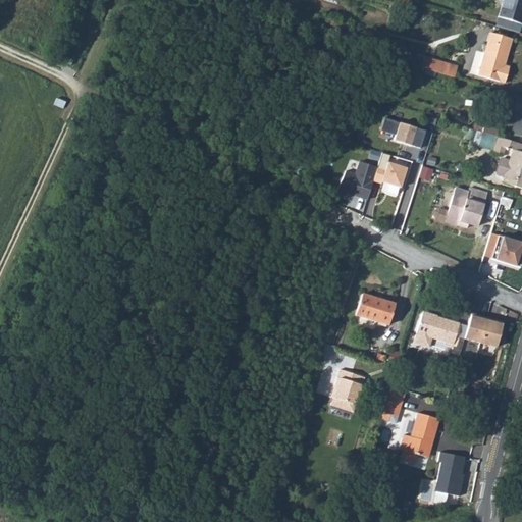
[(521,0),(499,0),(494,16),(518,23),(521,9),(521,0)]
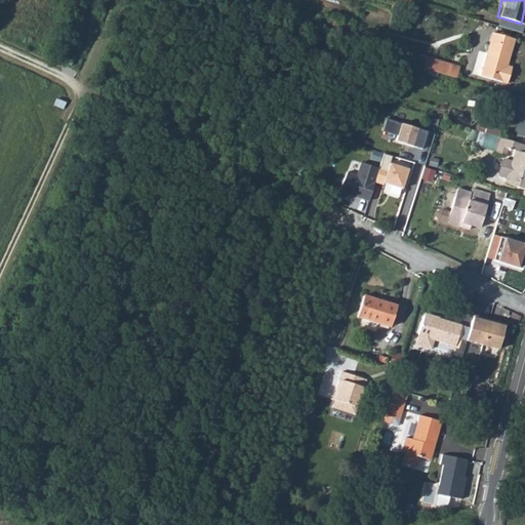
[(497,16),(494,26),(518,33),(521,24),(497,16)]
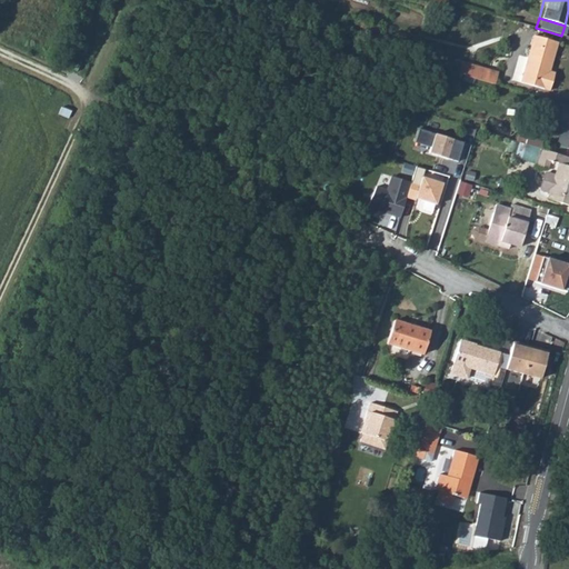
[(553,79),(547,78),(549,73),(557,45),(533,37),(520,82),(550,92),(550,91),(553,79)]
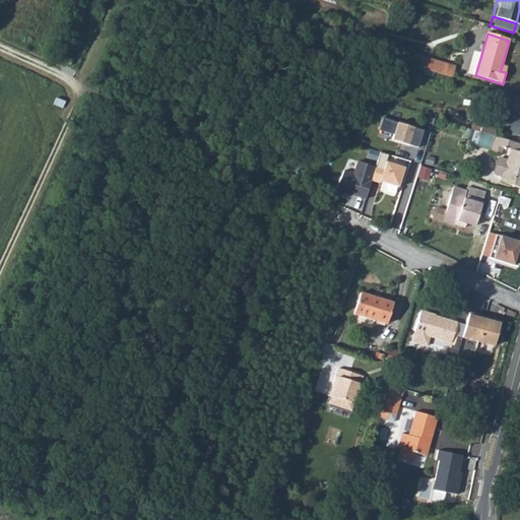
[(424,57),(420,67),(445,74),(448,64),(424,57)]
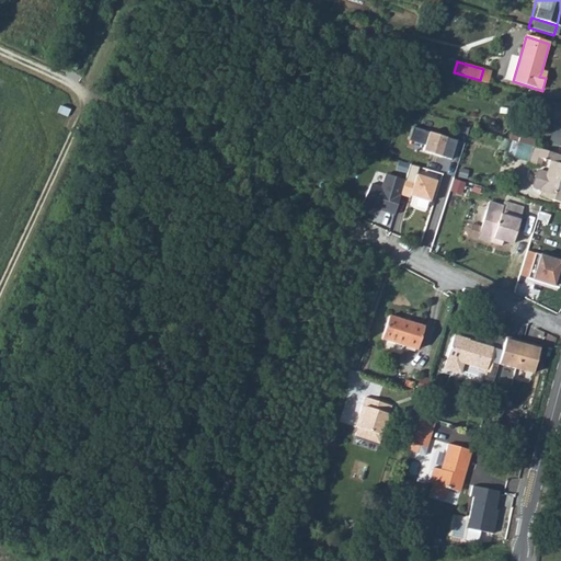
[(483,69),(480,80),(487,82),(490,71),(487,70),(483,69)]
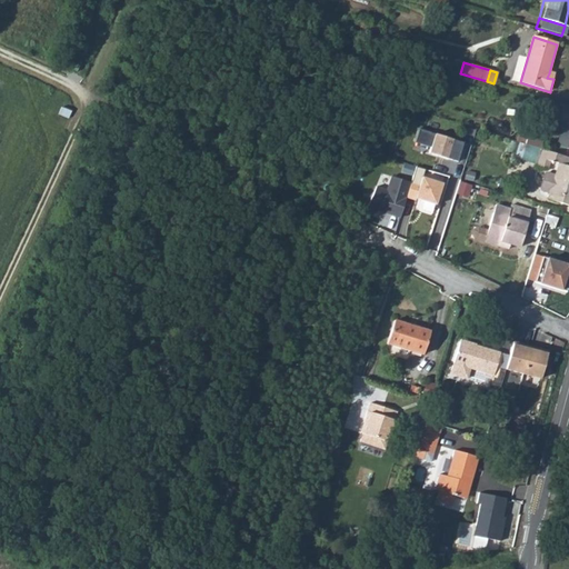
[(71,111),(61,107),(59,115),(69,118),(71,111)]
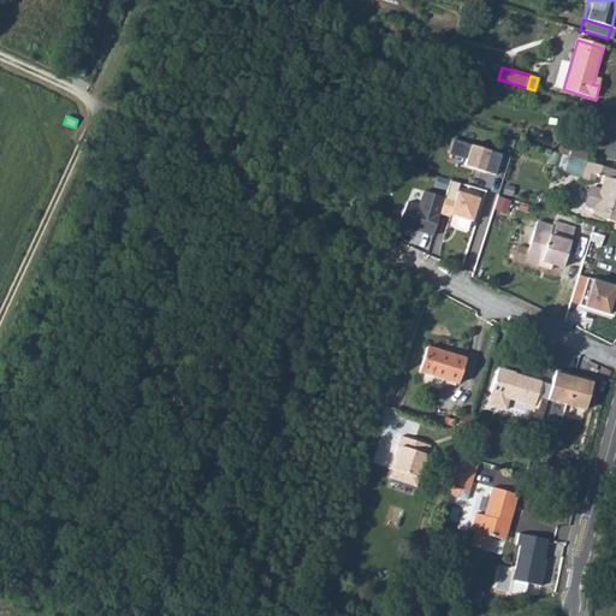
[(483,172),(489,150),(451,138),(448,153),(457,155),(462,161),(461,165),(483,172)]
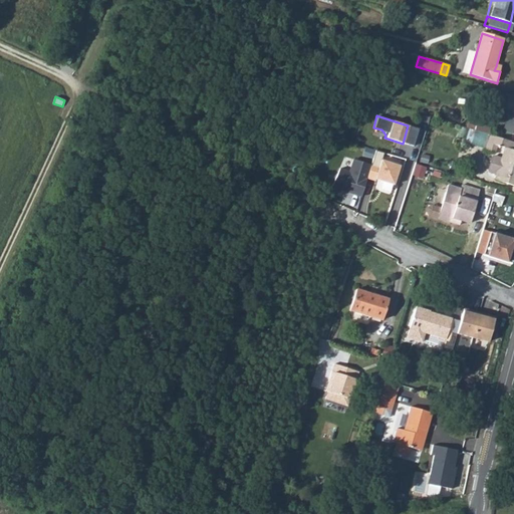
[(475,120),(472,129),(485,133),(488,124),(475,120)]
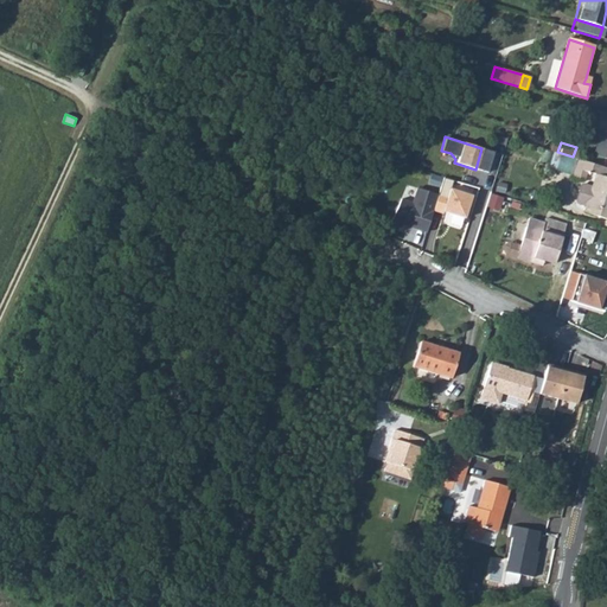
[(569,174),(581,178),(583,170),(593,172),(588,185),(580,181),(577,184),(573,197),(574,200),(582,203),(580,209),(606,217),(606,176),(600,174),(602,166),(574,157),(569,174)]
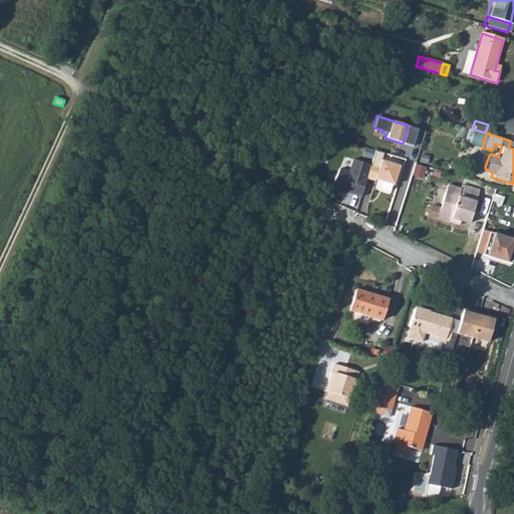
[(346,170),(338,167),(331,186),(360,197),(365,178),(369,165),(350,159),(346,170)]
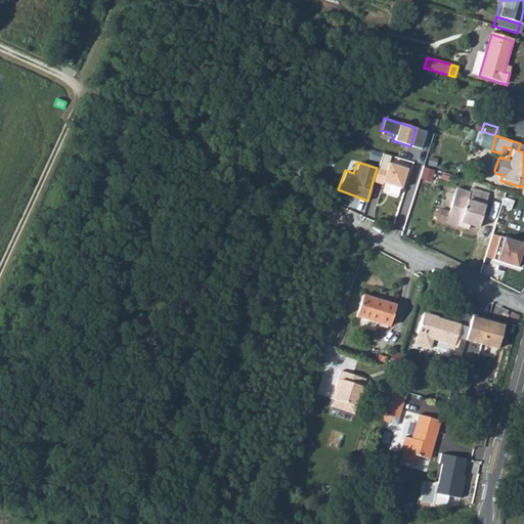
[(378,165),(377,168),(373,181),(400,188),(405,168),(386,162),(384,167),(378,165)]
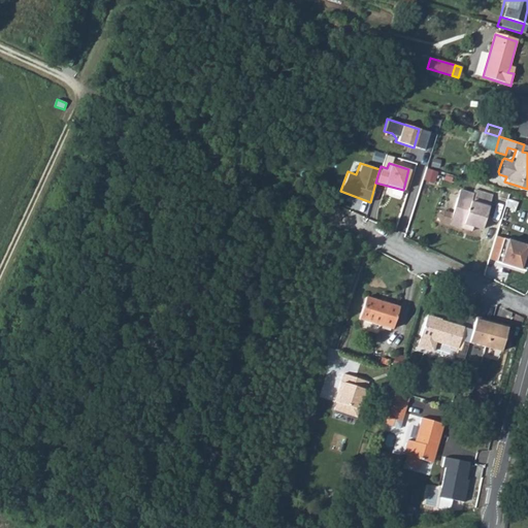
[(487,193),(471,187),(467,197),(453,192),(447,209),(443,219),(458,224),(460,219),(476,224),(487,193)]
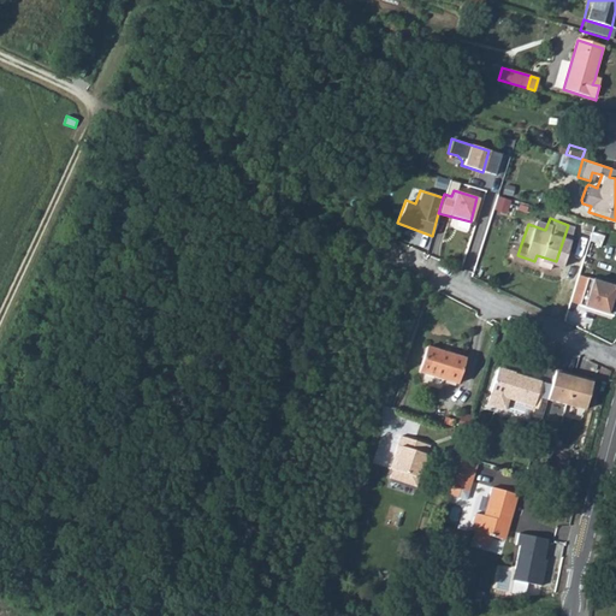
[(521,244),(511,241),(507,242),(504,248),(508,253),(517,255),(521,244)]
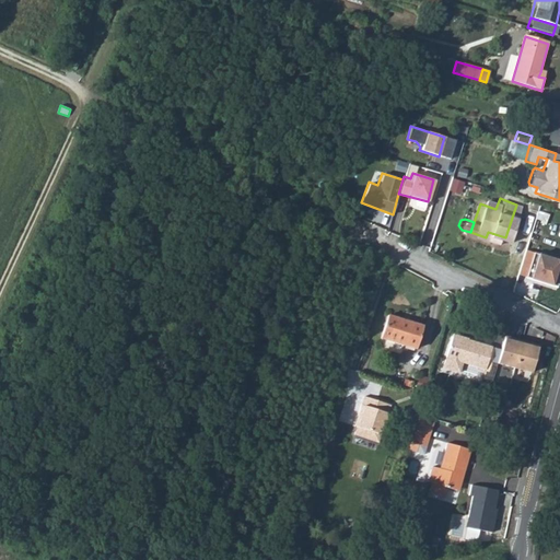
[(559,260),(533,252),(526,277),(557,287),(559,272),(559,260)]
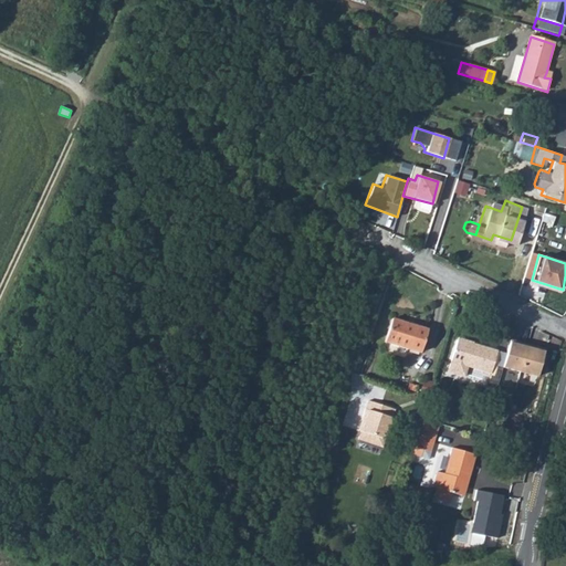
[(388,323),(380,345),(415,356),(421,334),(388,323)]
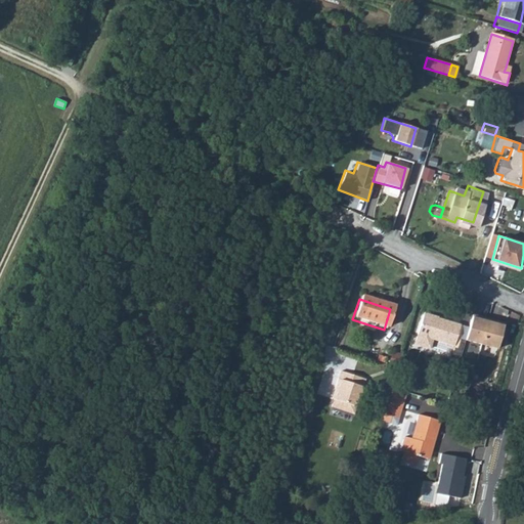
[(420,314),(412,334),(409,340),(411,344),(425,348),(428,339),(448,346),(455,325),(434,317),(433,319),(420,314)]
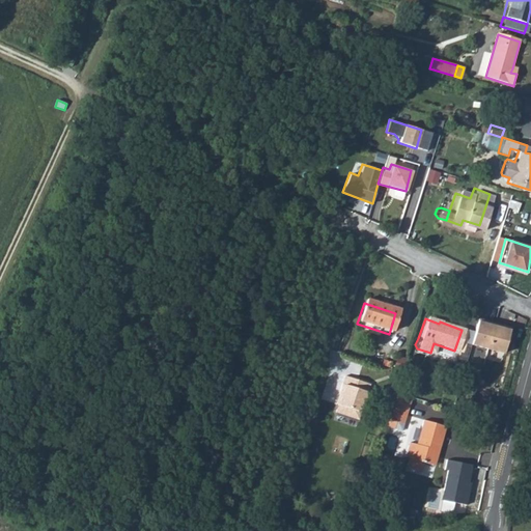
[(507,330),(475,322),(469,346),(500,355),(507,330)]
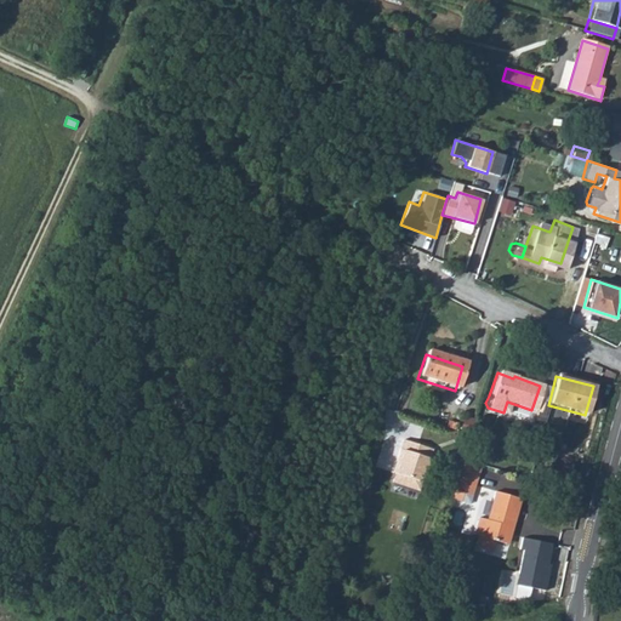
[(428,451),(399,442),(392,462),(396,463),(388,484),(414,493),(428,451)]
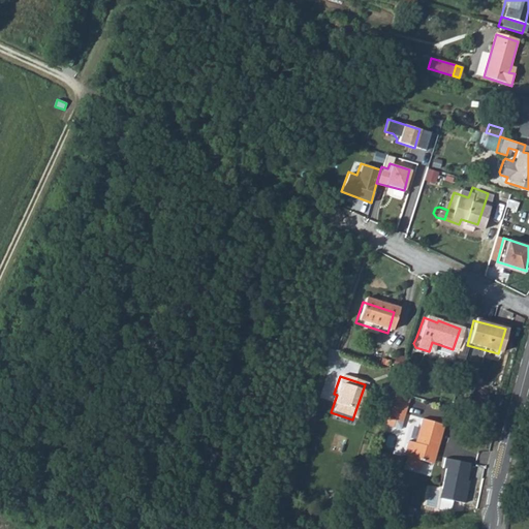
[(393,379),(385,376),(377,401),(384,404),(390,389),(393,379)]
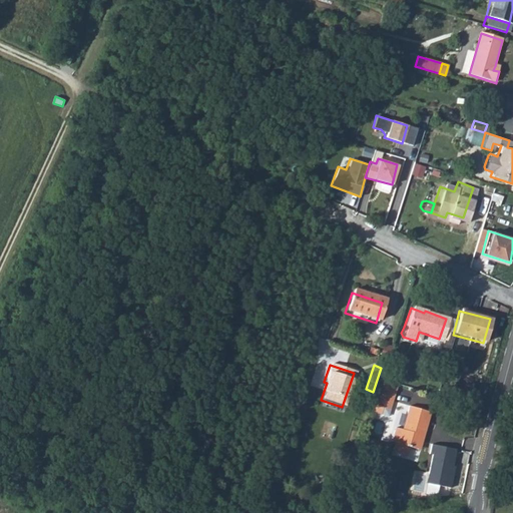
[(394,407),(398,383),(383,381),(379,404),(394,407)]
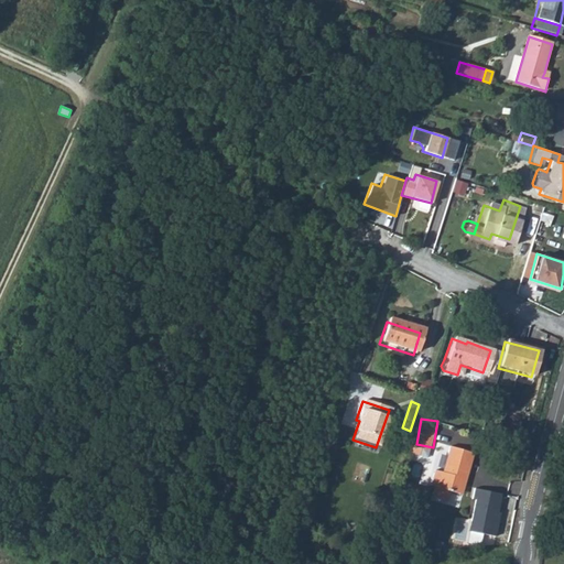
[(427,465),(423,479),(426,481),(424,491),(440,496),(443,486),(452,488),(458,468),(462,468),(467,449),(444,443),(435,467),(427,465)]
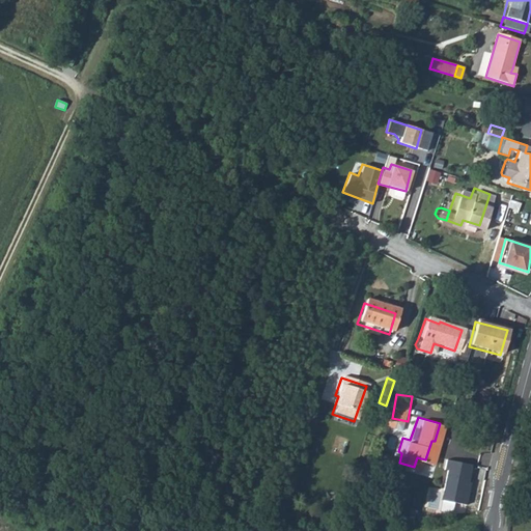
[(473,465),(449,460),(442,502),(468,506),(472,483),(470,482),(473,465)]
